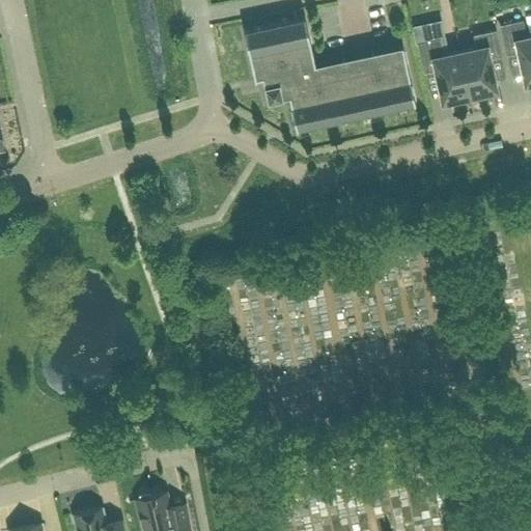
[(261,75),(267,99),(288,94),(296,127),(297,127),(297,126),(413,101),(414,101),(403,52),(316,72),(304,15),(302,15),(302,16),(245,28),(245,27),(243,28),(254,78),(255,77),(261,75)]
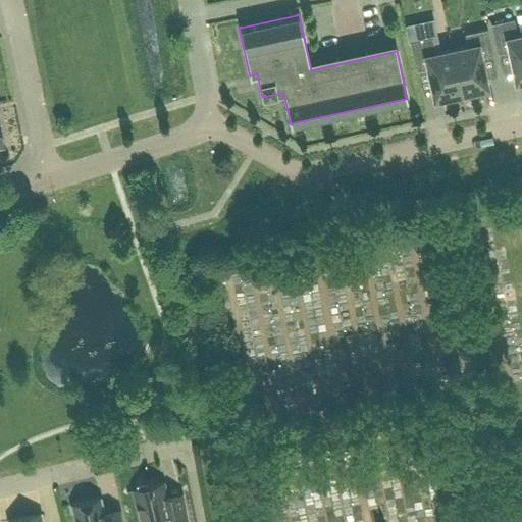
[(509,49),(516,80),(520,79),(521,82),(521,81),(521,34),(517,35),(513,18),(490,22),(497,52),(509,49)]
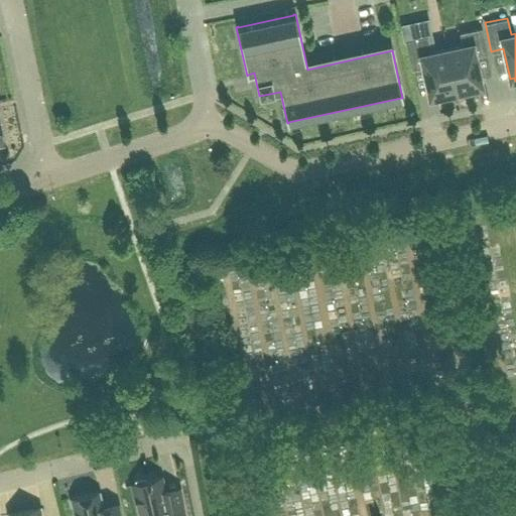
[(406,19),(406,34),(431,35),(432,20),(406,19)]
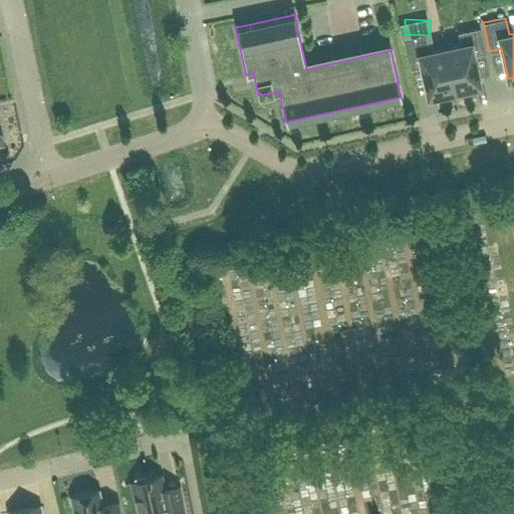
[(444,48),(454,93),(475,88),(474,85),(479,84),(472,55),(484,52),(479,27),(457,32),(460,45),(444,48)]
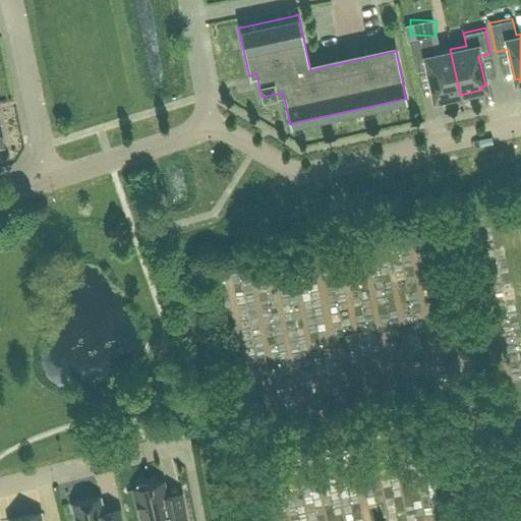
[(439,100),(460,95),(450,49),(435,52),(430,36),(408,41),(414,70),(426,67),(433,98),(438,97),(439,100)]
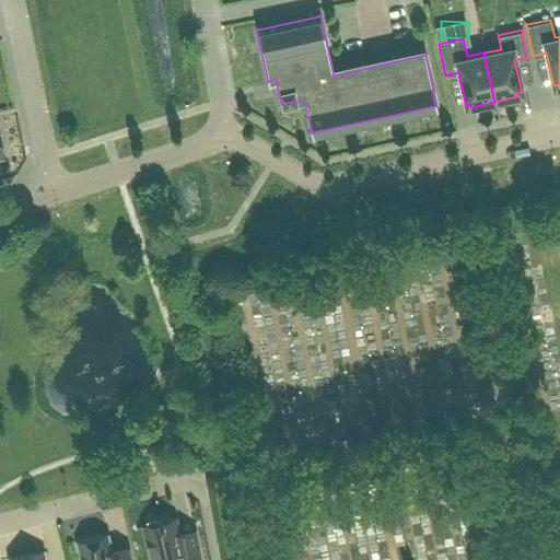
[(178,532),(174,516),(142,524),(150,559),(199,559),(195,529),(178,532)]
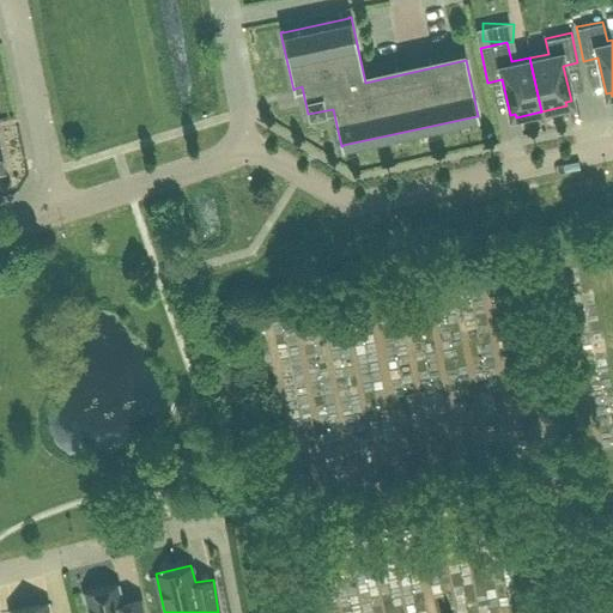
[(143,612),(140,605),(123,610),(121,601),(117,583),(84,592),(87,612),(143,612)]
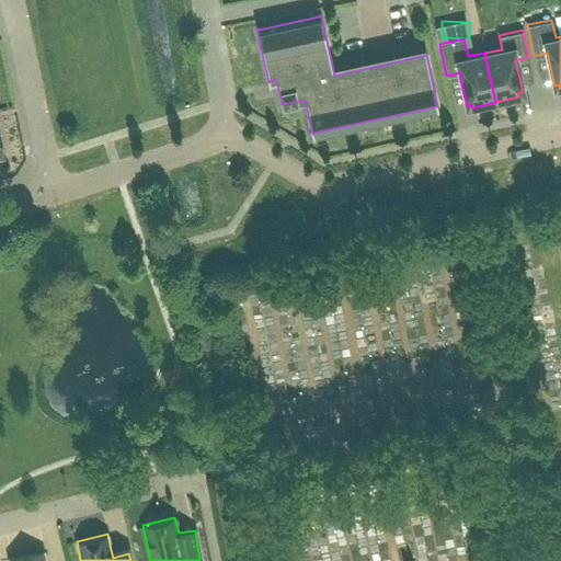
[(45,560),(43,551),(8,558),(8,560),(45,560)]
